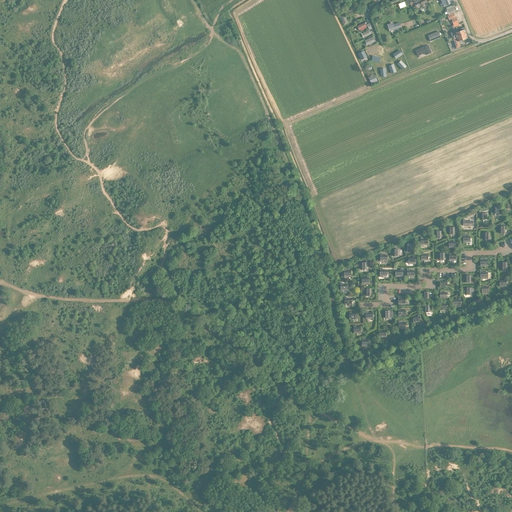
[(419,9),(421,12),(427,6),(425,3),(420,7),(421,7),(419,9)]
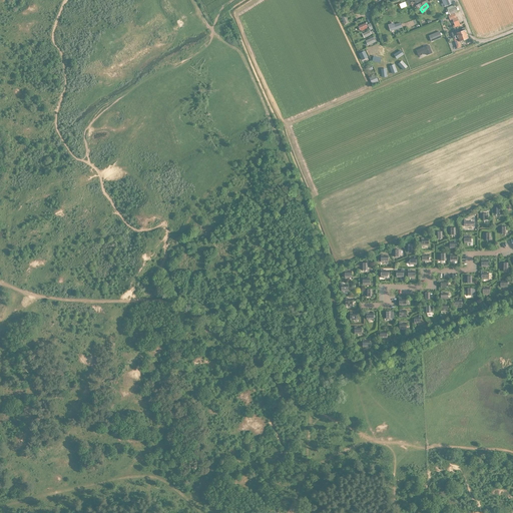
[(452,7),(447,9),(447,10),(449,13),(449,15),(453,13),(454,13),(457,12),(457,11),(455,6),(454,7),(452,7)]
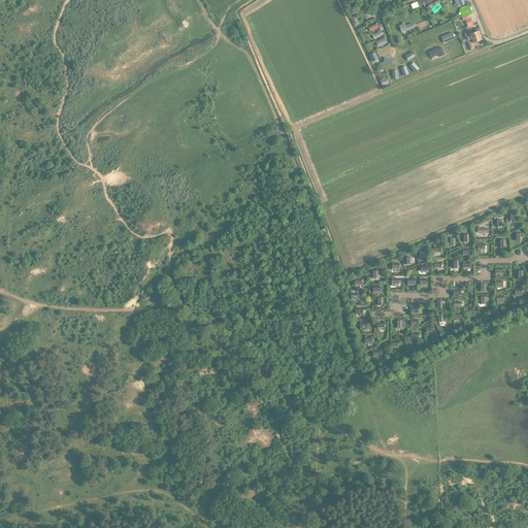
[(350,15),(354,25),(359,23),(355,13),(350,15)]
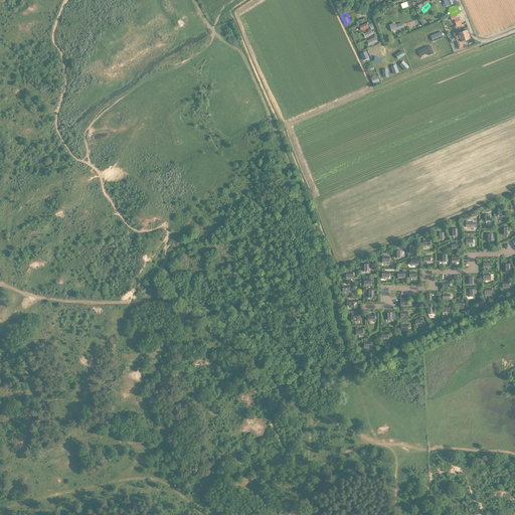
[(366,22),(360,25),(358,26),(360,30),(361,30),(361,31),(368,28),(367,27),(368,26),(366,22)]
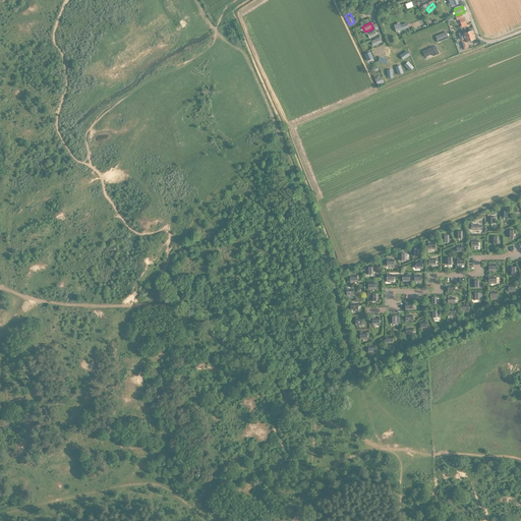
[(458,33),(463,49),(467,47),(465,42),(475,39),(471,27),(468,29),(469,31),(465,33),(464,31),(462,31),(462,32),(458,33)]
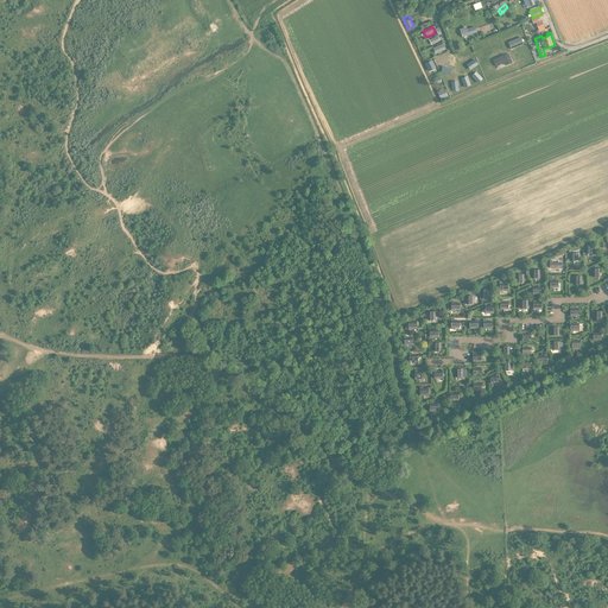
[(507,42),(510,49),(523,44),(519,37),(507,42)]
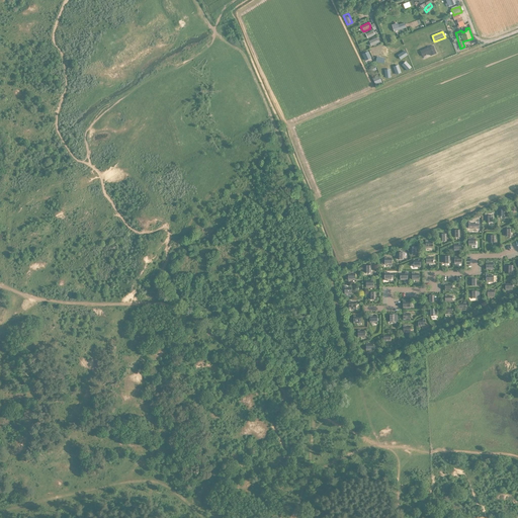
[(367,40),(370,46),(377,42),(376,39),(378,38),(377,36),(375,37),(375,36),(367,40)]
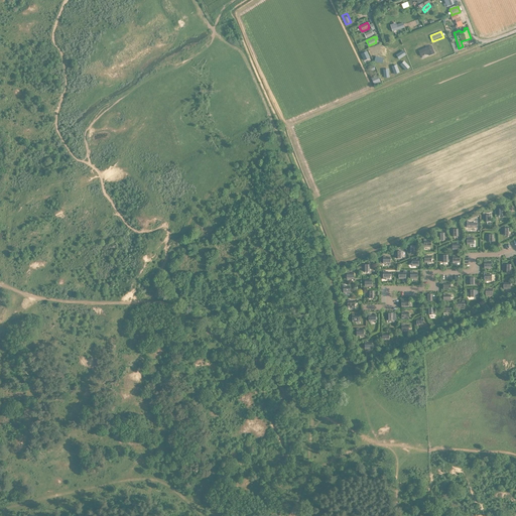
[(430,45),(418,50),(420,55),(427,53),(428,54),(433,52),(430,45)]
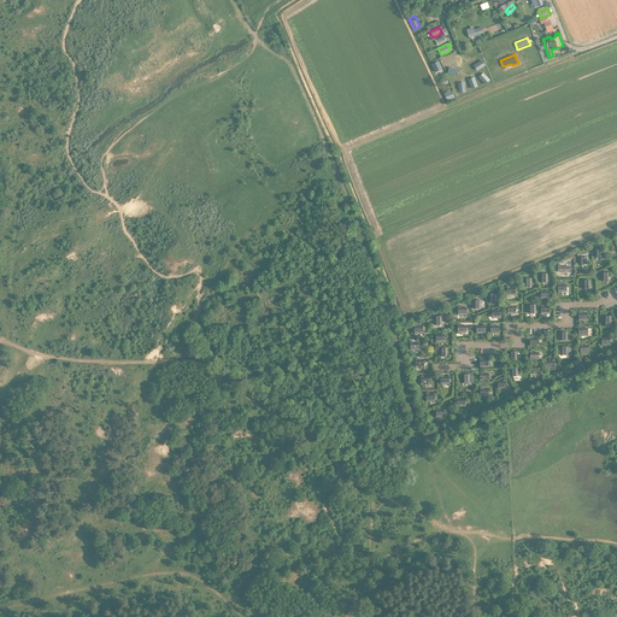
[(438,62),(430,64),(434,71),(441,69),(438,62)]
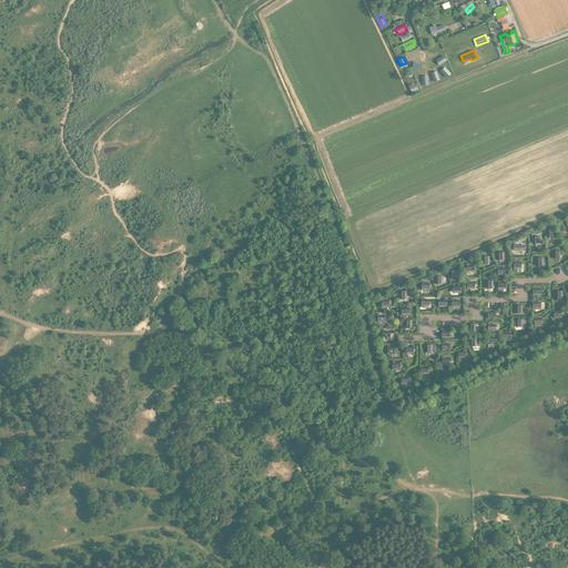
[(531,288),(531,295),(539,295),(539,287),(534,288),(534,286),(530,286),(530,288),(531,288)]
